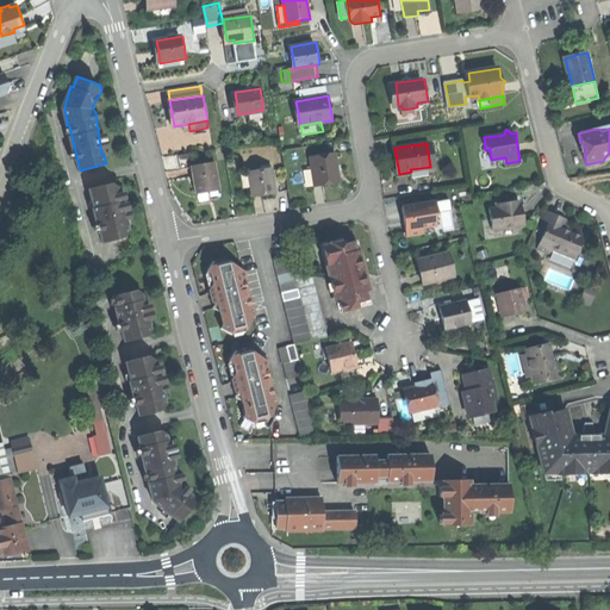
[(310,157),(315,186),(327,185),(340,182),(336,154),(310,157)]
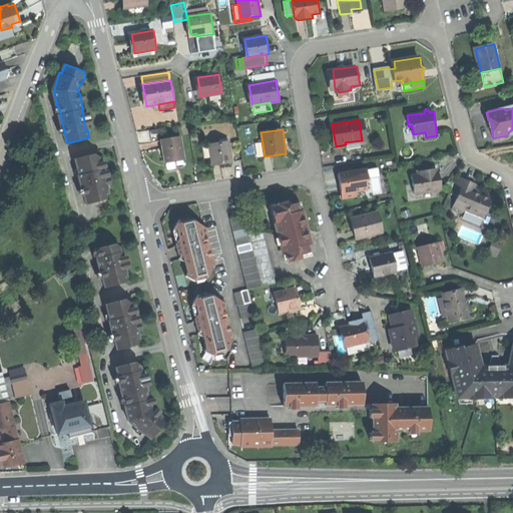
[(181,137),(162,140),(166,162),(176,160),(176,158),(185,156),(181,137)]
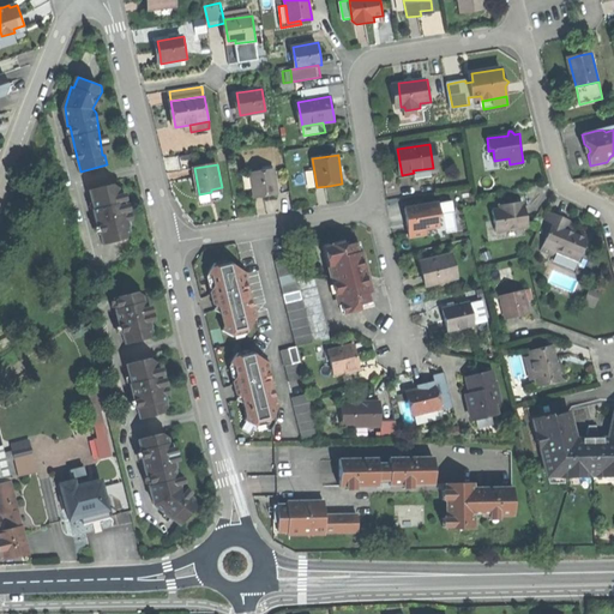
[(252,172),(256,198),(268,196),(278,194),(275,168),(252,172)]
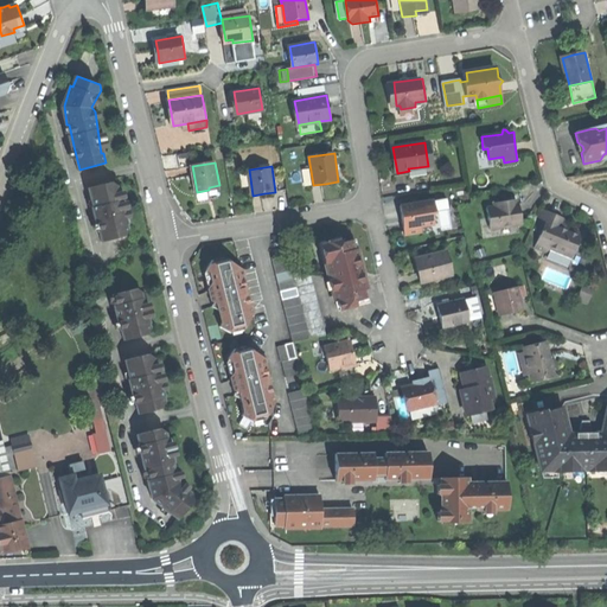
[(116,181),(91,187),(94,203),(95,213),(98,230),(101,230),(103,241),(131,235),(127,221),(125,221),(123,212),(125,212),(122,198),(120,199),(116,181)]
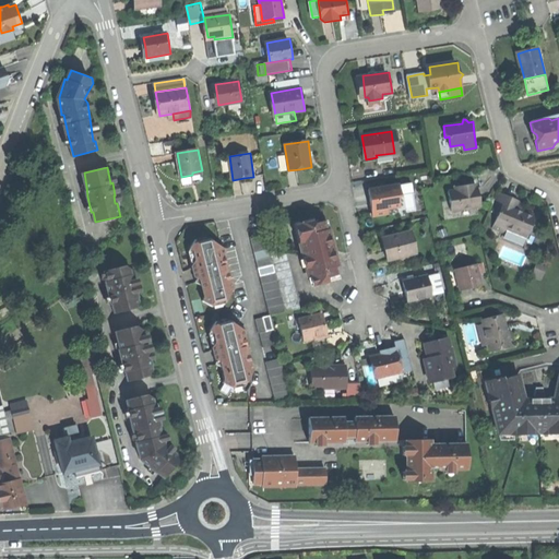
[(450,191),(453,210),(482,206),(479,193),(478,186),(476,187),(476,183),(467,186),(467,189),(456,190),(450,191)]
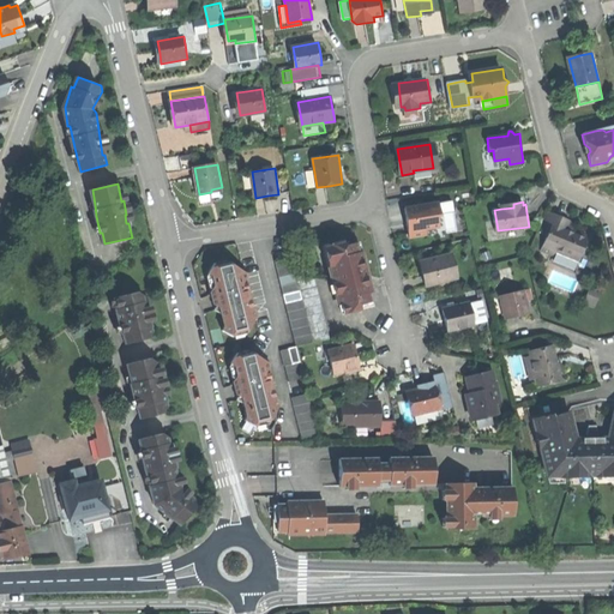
[(438,203),(404,209),(409,238),(426,235),(425,229),(439,227),(437,216),(440,215),(438,203)]
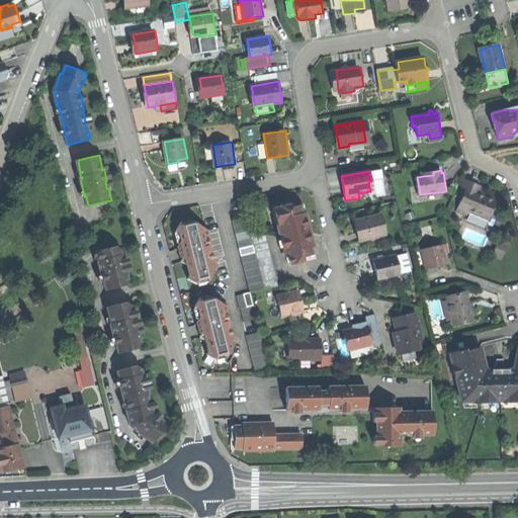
[(479,184),(461,177),(454,192),(463,197),(457,210),(469,216),(471,210),(475,211),(489,219),(499,197),(485,191),(486,188),(479,184)]
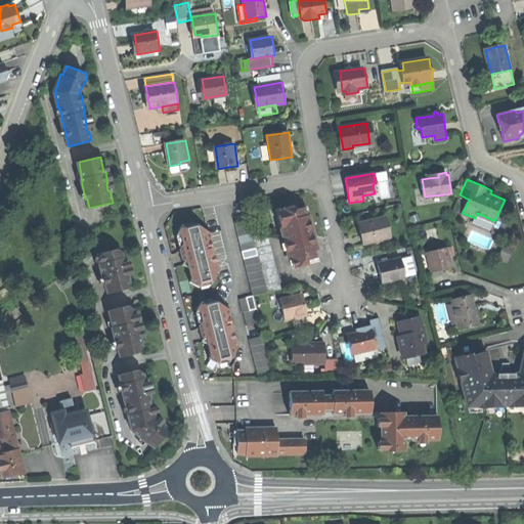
[(294,206),(282,209),(285,216),(281,217),(295,267),(308,264),(307,260),(317,258),(315,250),(317,249),(316,242),(314,234),(312,235),(310,228),(313,228),(312,221),(310,214),(307,215),(306,207),(301,208),(294,210),(294,206)]
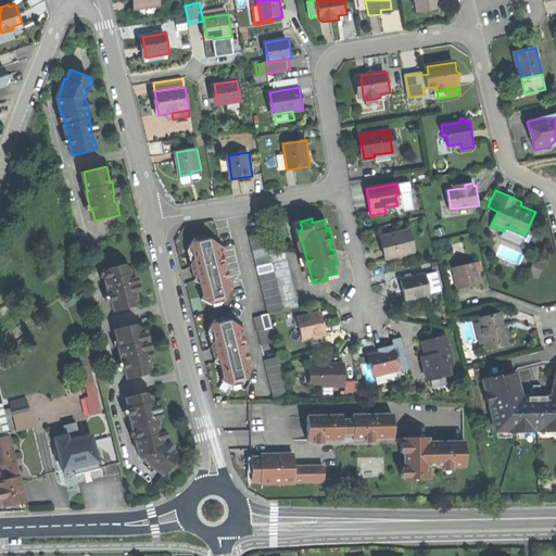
[(265,231),(250,236),(270,314),(285,311),(282,302),(281,294),(279,287),(277,279),(275,272),(273,263),(270,255),(269,249),(265,231)]
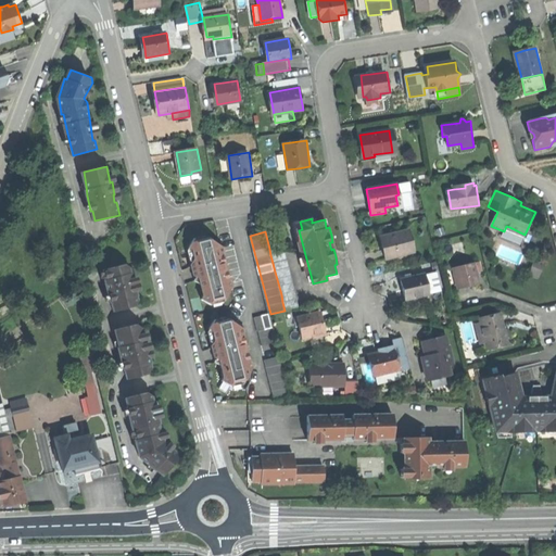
[(384,248),(387,257),(411,252),(406,231),(381,237),(384,248)]
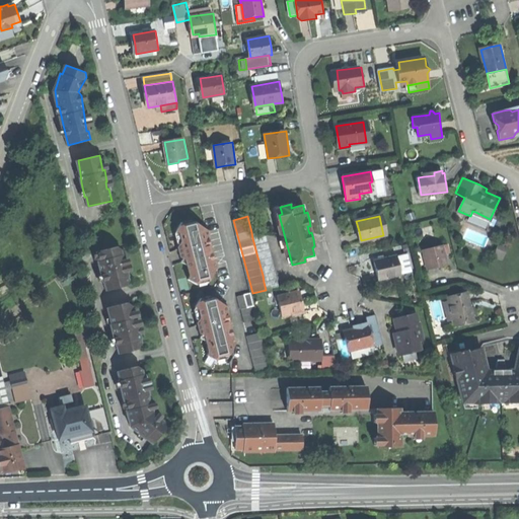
[(190,279),(198,284),(205,273),(211,277),(220,264),(212,260),(211,252),(213,250),(213,247),(210,245),(208,237),(211,231),(193,220),(190,226),(182,222),(176,230),(182,234),(183,239),(180,243),(188,247),(189,250),(189,251),(183,257),(190,262),(188,265),(192,267),(193,273),(190,279)]
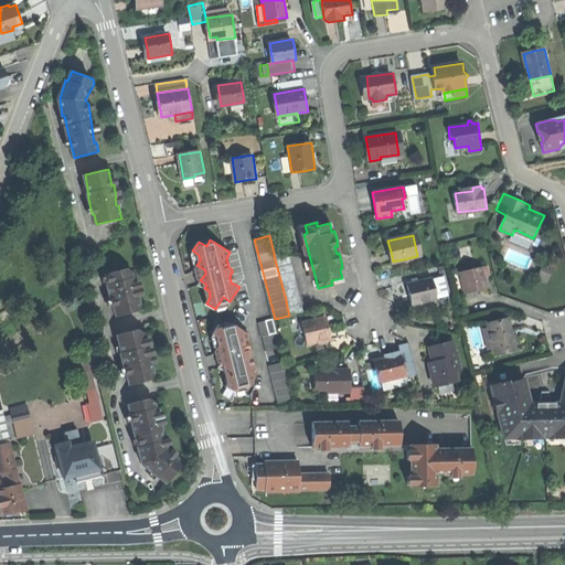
[(284,257),(275,259),(277,267),(292,264),(290,256),(284,257)]
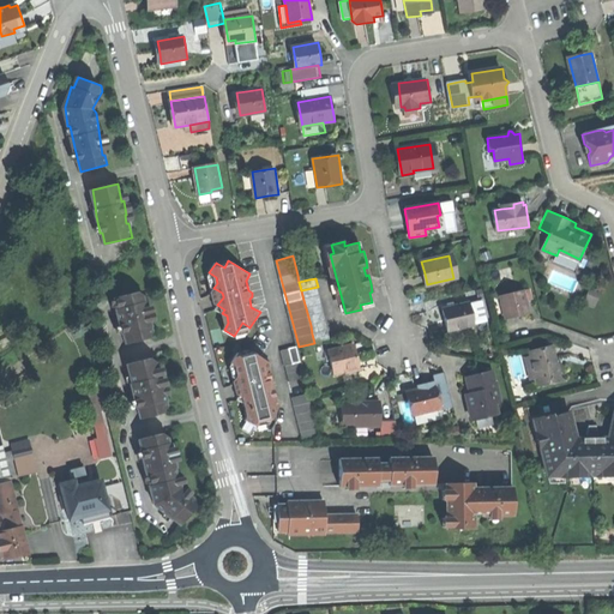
[(318,287),(301,290),(304,300),(320,295),(318,287)]
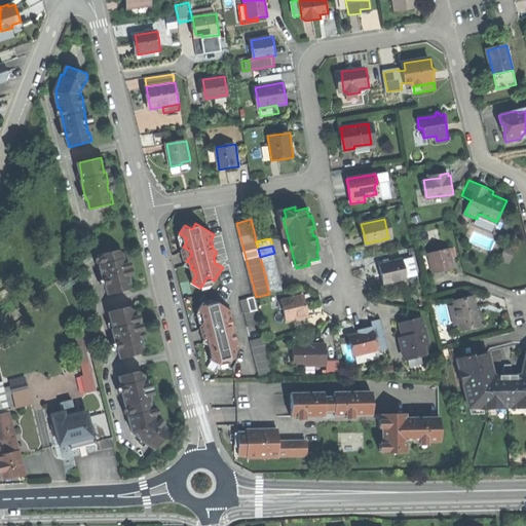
[(122,248),(100,253),(102,263),(101,263),(105,285),(107,284),(109,293),(132,288),(129,277),(127,277),(125,267),(123,258),(124,258),(122,248)]
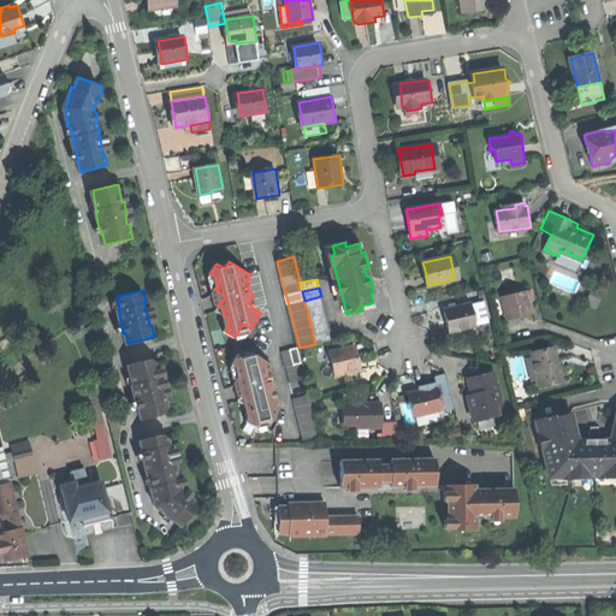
[(503,296),(509,320),(526,315),(533,314),(527,291),(503,296)]
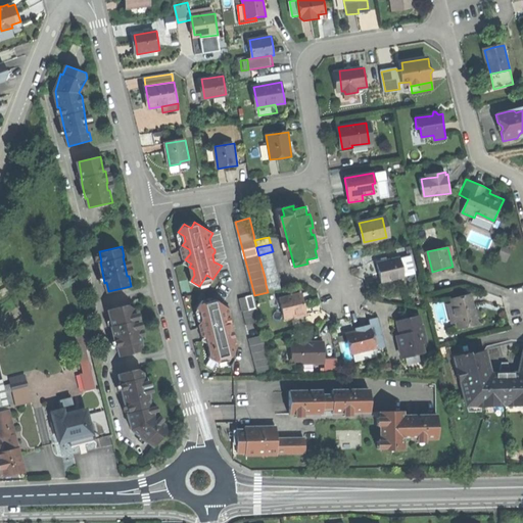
[(273,251),(258,255),(260,263),(275,259),(273,251)]
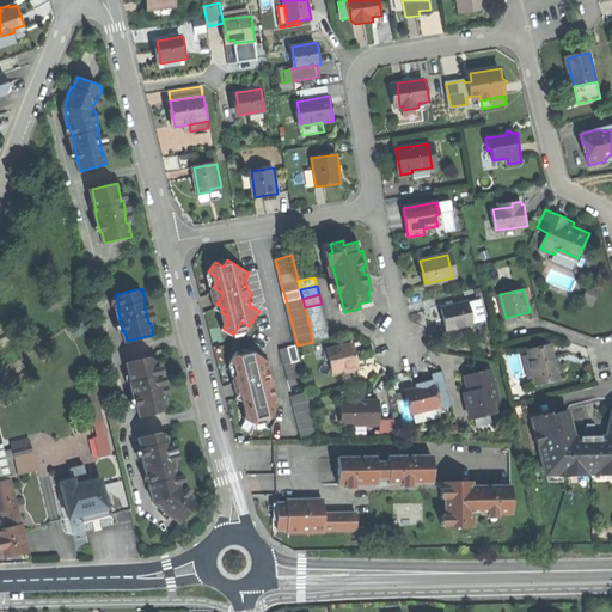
[(445,323),(447,331),(475,325),(470,303),(442,307),(445,323)]
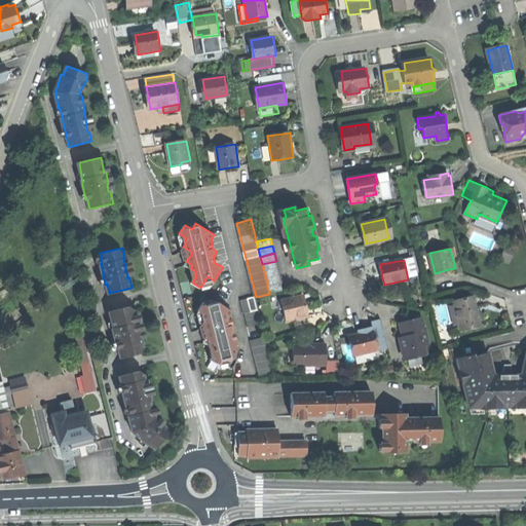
[(276,261),(262,264),(264,271),(277,267),(276,261)]
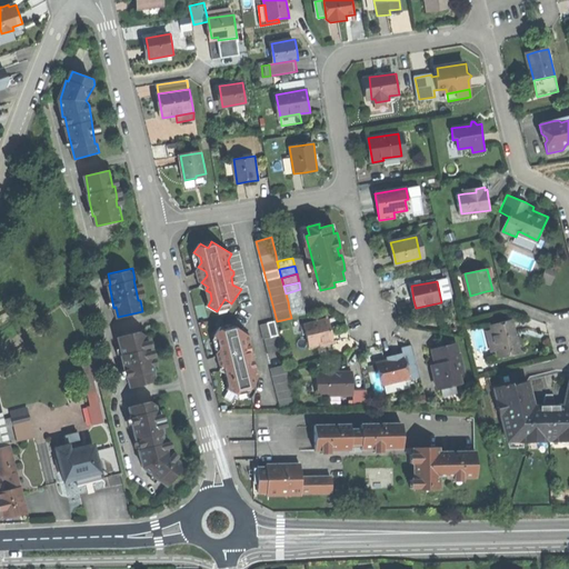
[(300,289),(286,293),(288,301),(302,298),(300,289)]
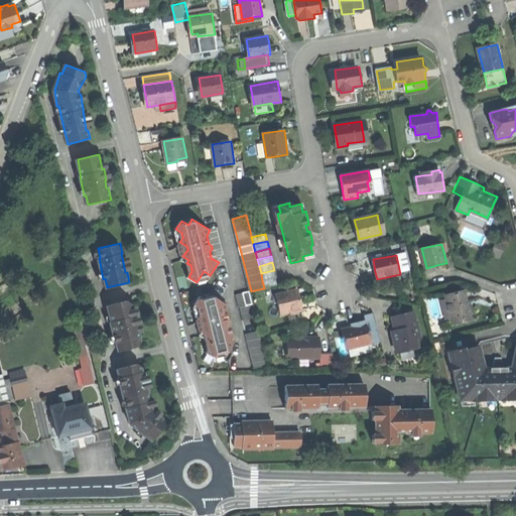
[(274,270),(261,273),(262,280),(276,277),(274,270)]
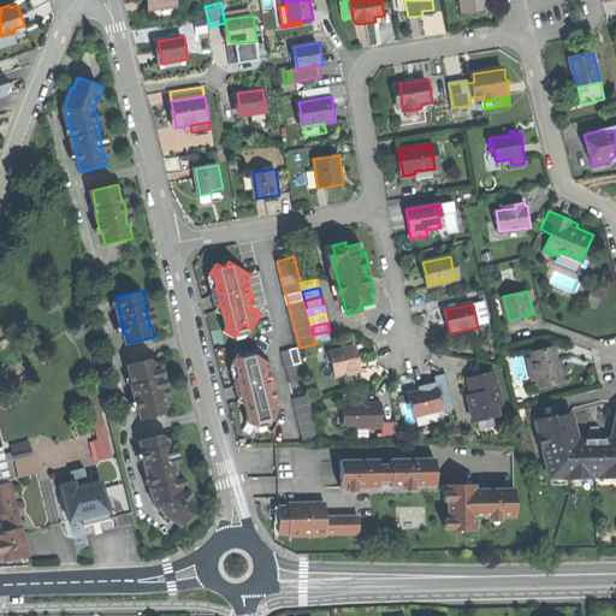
[(330,331),(313,335),(315,344),(332,339),(330,331)]
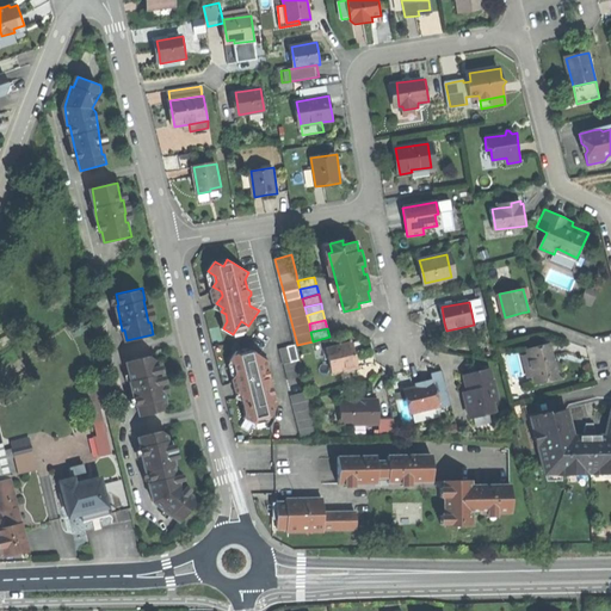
[(328,349),(333,371),(344,369),(358,365),(356,355),(353,343),(328,349)]
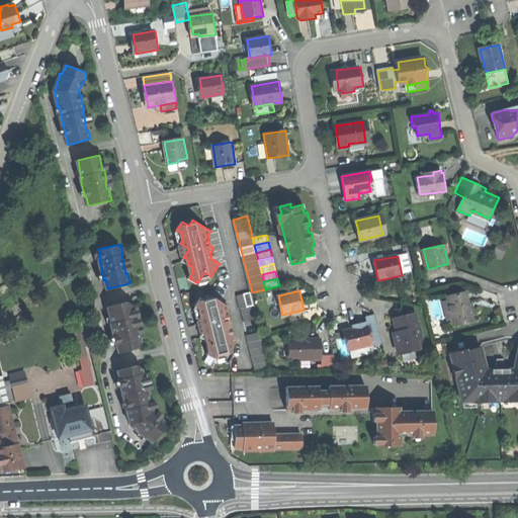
[(254,305),(252,292),(239,295),(242,308),(254,305)]
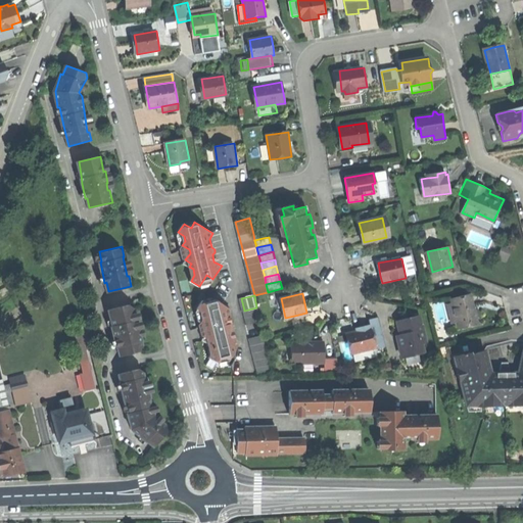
[(472,295),(453,300),(459,325),(478,321),(476,312),(472,295)]
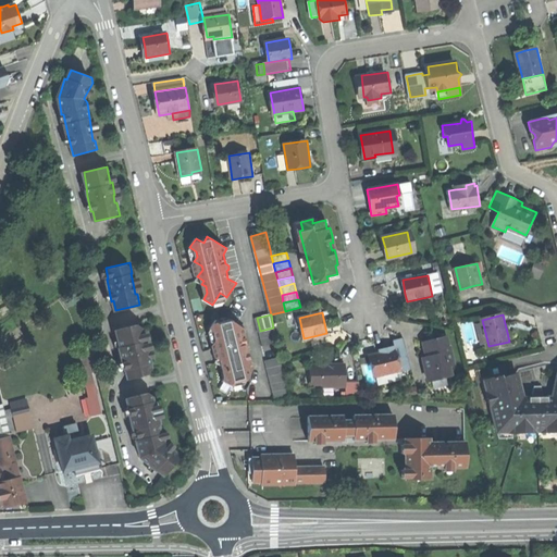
[(223,381),(233,387),(239,375),(247,380),(256,364),(249,360),(247,353),(249,349),(248,346),(246,346),(243,336),(247,330),(227,319),(223,323),(217,320),(210,329),(215,332),(217,339),(213,343),(222,348),(222,350),(222,353),(218,359),(224,363),(222,366),(226,369),(227,374),(223,381)]
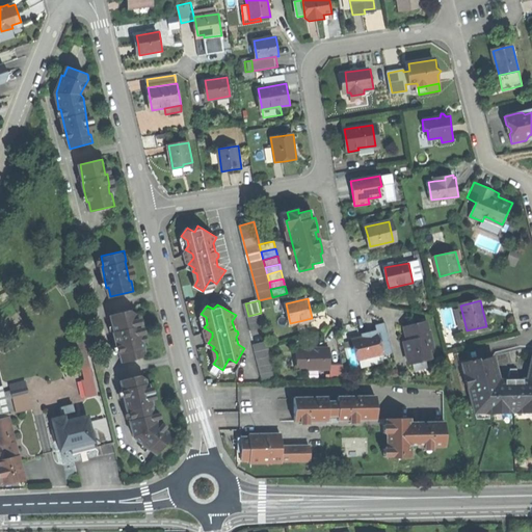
[(134,309),(111,314),(115,330),(113,330),(118,352),(121,352),(123,361),(145,355),(143,346),(141,346),(139,336),(141,336),(140,328),(139,324),(137,324),(134,309)]
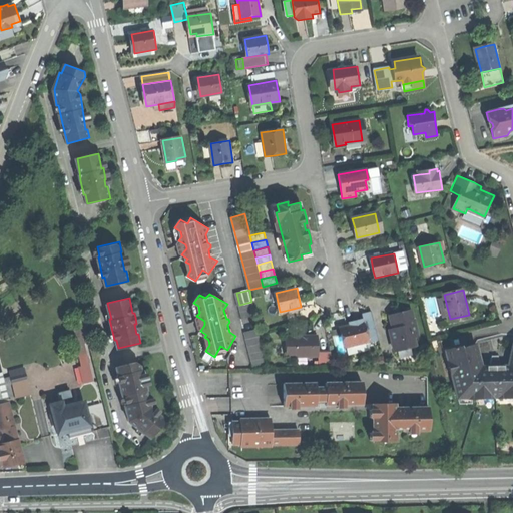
[(255,316),(251,302),(239,305),(242,319),(255,316)]
